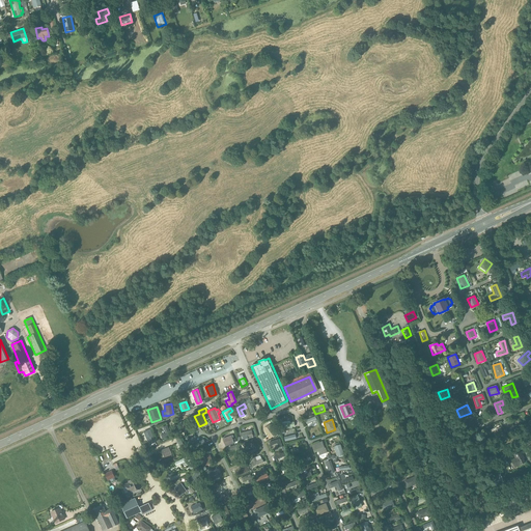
[(472,420),(463,424),(466,430),(475,426),(472,420)]
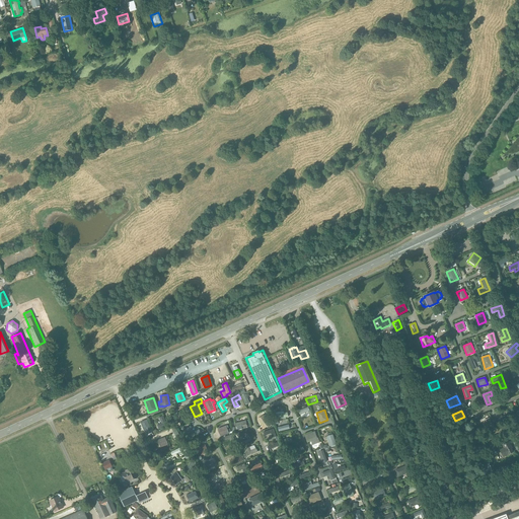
[(502,417),(500,412),(495,414),(499,424),(511,419),(510,415),(502,417)]
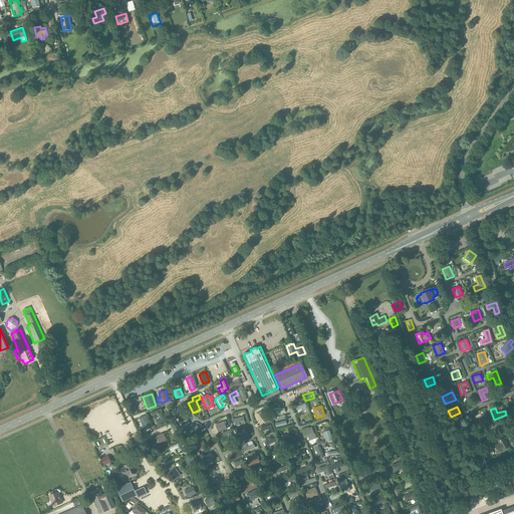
[(255,416),(261,424),(267,420),(261,411),(255,416)]
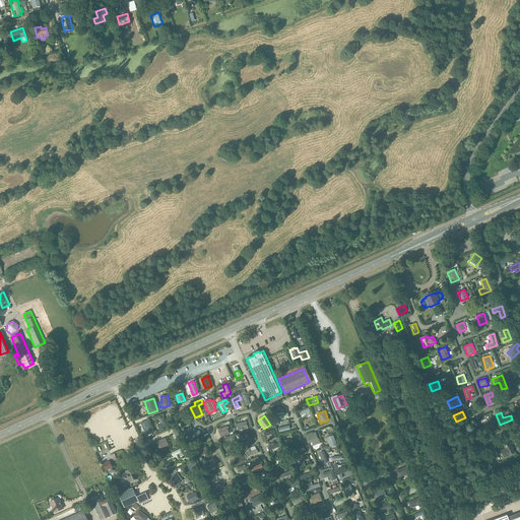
[(168,426),(164,416),(159,418),(161,424),(157,426),(158,430),(168,426)]
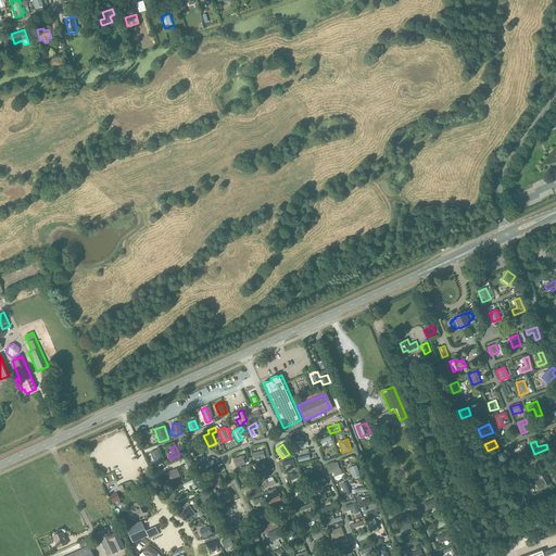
[(163,463),(158,450),(151,453),(156,466),(163,463)]
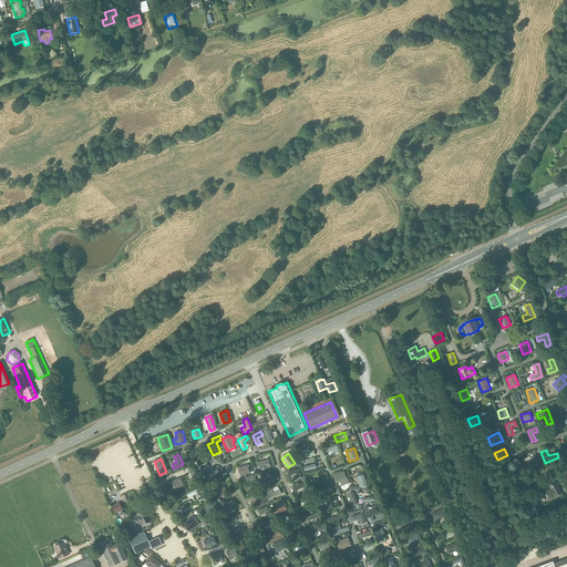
[(270,467),(268,460),(257,463),(259,470),(270,467)]
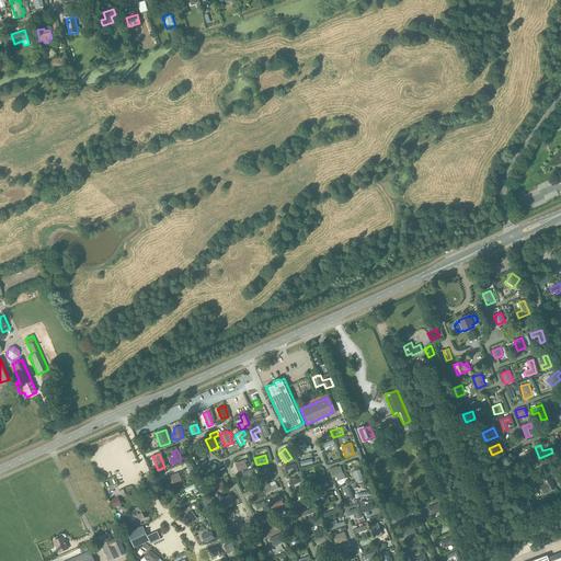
[(239,472),(248,468),(244,460),(236,464),(239,472)]
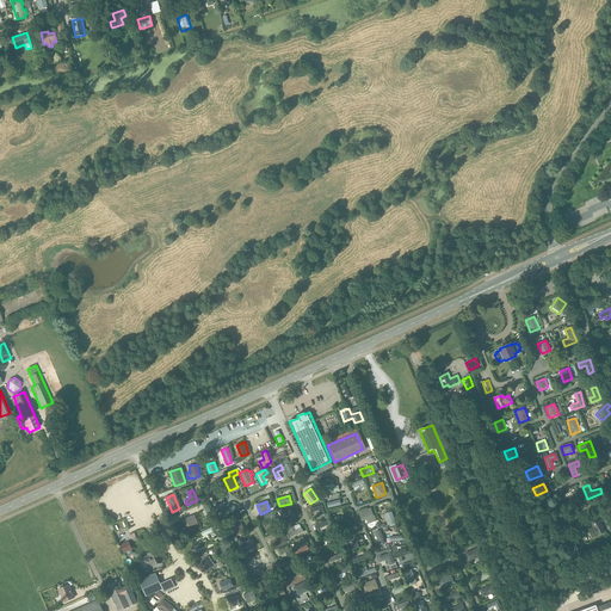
[(557,503),(543,510),(544,514),(560,508),(557,503)]
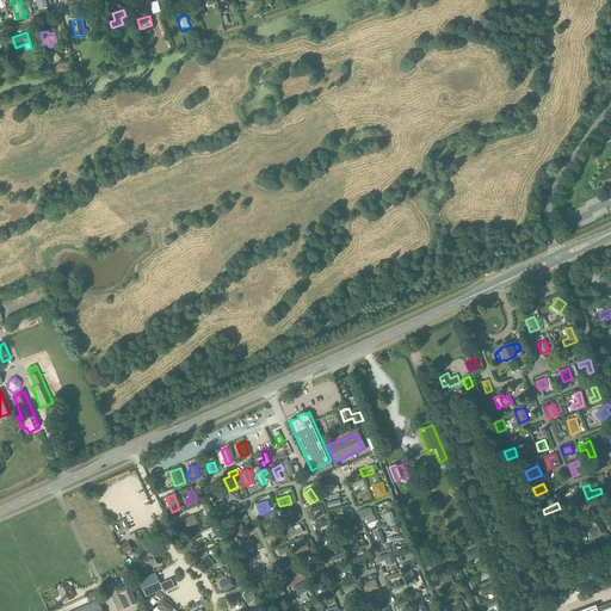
[(458,504),(448,507),(451,516),(462,511),(458,504)]
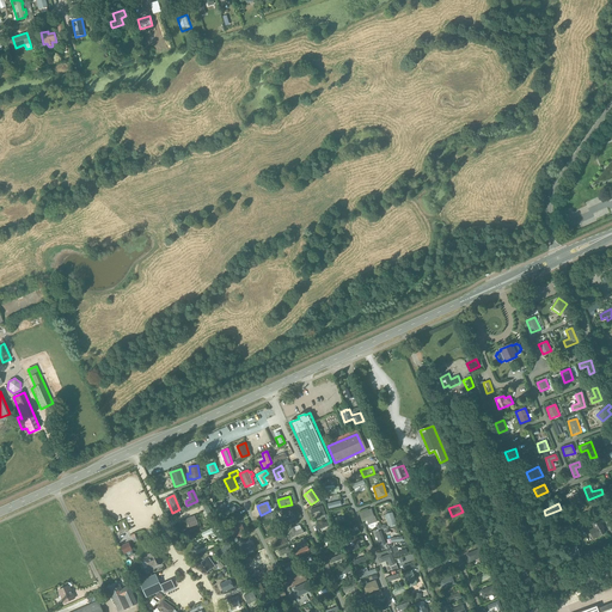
[(319,510),(322,516),(325,515),(322,506),(311,509),(312,513),(319,510)]
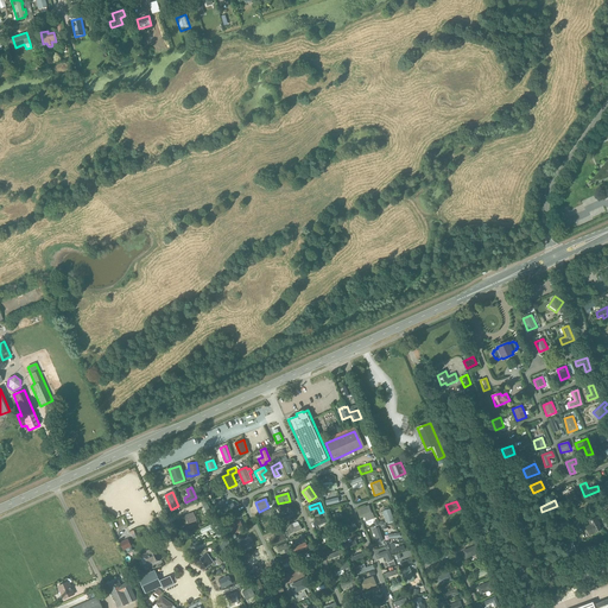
[(374,518),(373,513),(372,513),(368,506),(358,510),(360,518),(365,515),(367,520),(374,518)]
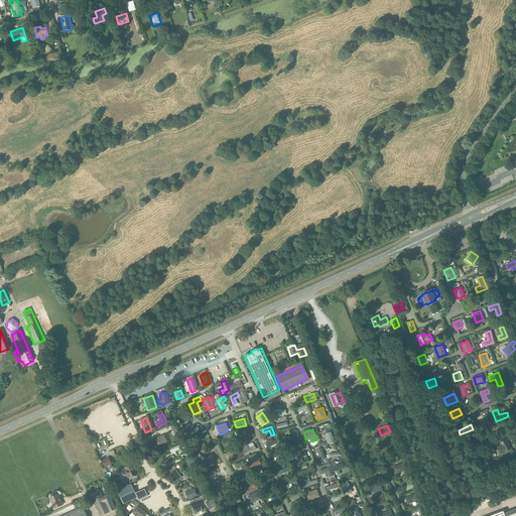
[(232,431),(221,435),(223,439),(229,437),(230,440),(235,439),(232,431)]
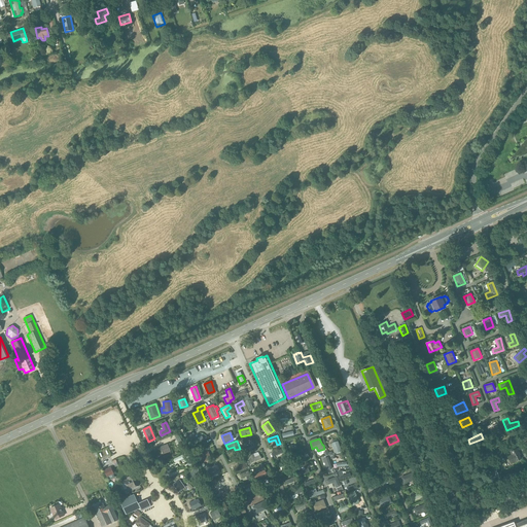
[(331,444),(336,453),(342,451),(338,442),(331,444)]
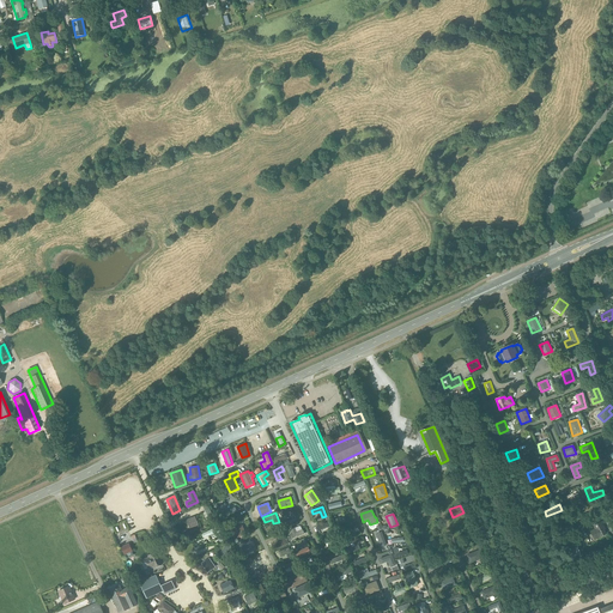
[(195,516),(187,520),(189,528),(198,525),(195,516)]
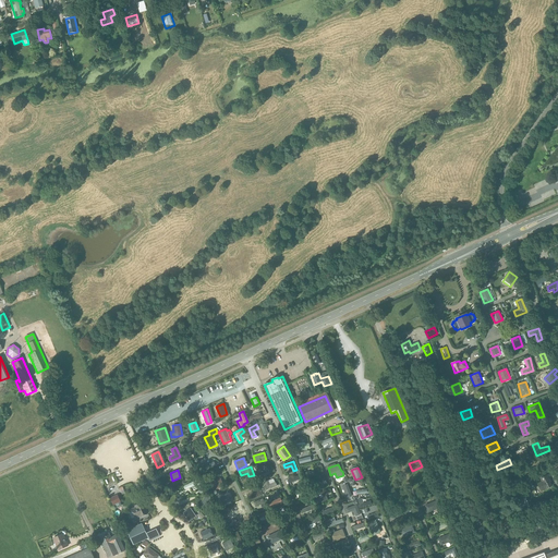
[(537,484),(542,490),(552,486),(548,480),(549,480),(547,475),(544,477),(542,474),(538,476),(542,482),(537,484)]
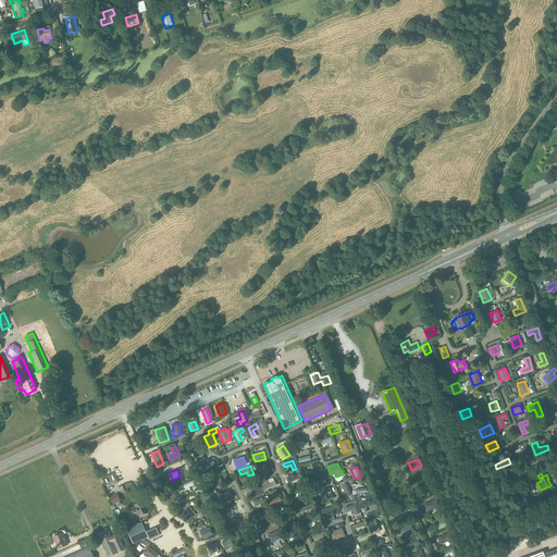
[(428,477),(413,482),(416,487),(430,482),(428,477)]
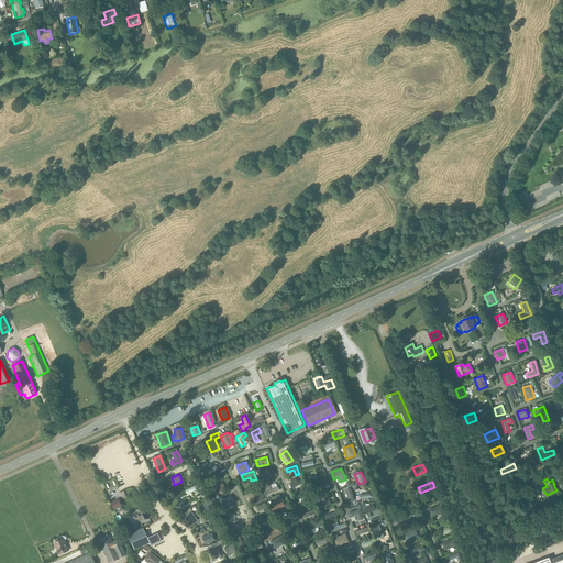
[(530,485),(532,488),(536,495),(540,492),(534,482),(530,485)]
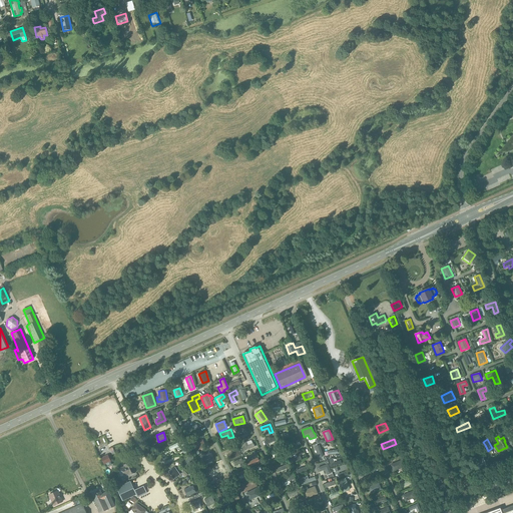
[(193,444),(196,452),(205,448),(202,440),(193,444)]
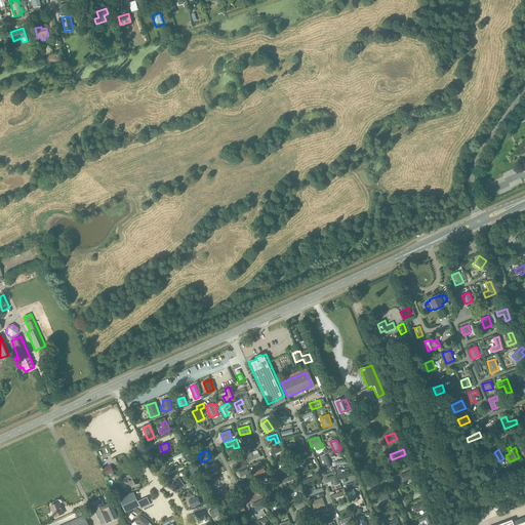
[(182,459),(184,458),(183,457),(187,455),(185,452),(173,457),(175,460),(180,458),(182,459)]
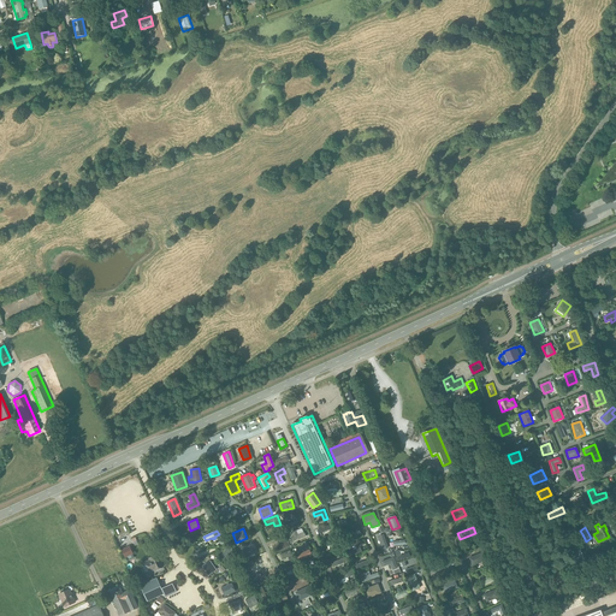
[(306,537),(303,532),(297,534),(296,531),(291,532),(294,537),(291,538),(292,542),(306,537)]
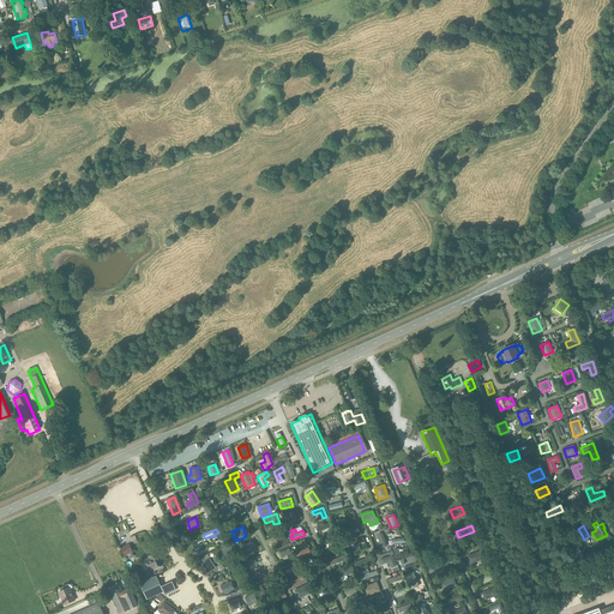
[(341,531),(344,541),(356,536),(354,531),(347,535),(344,530),(341,531)]
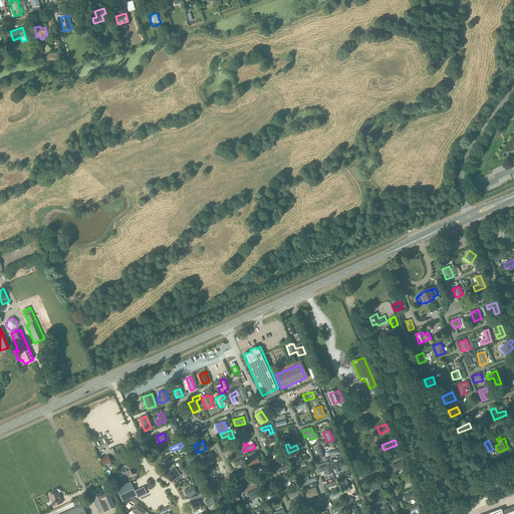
[(237,446),(226,452),(228,455),(239,450),(237,446)]
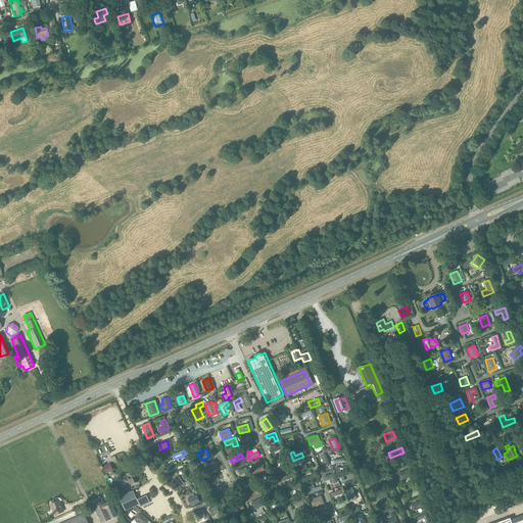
[(286,465),(289,464),(286,457),(277,460),(278,464),(284,462),(286,465)]
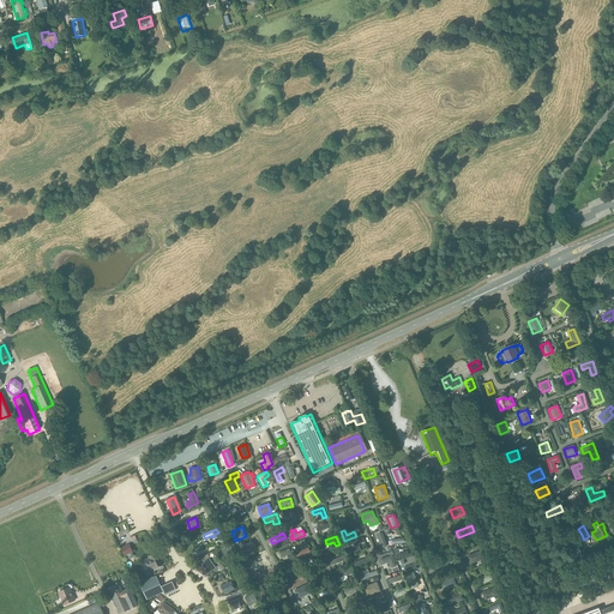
[(130,545),(121,548),(125,555),(132,552),(130,545)]
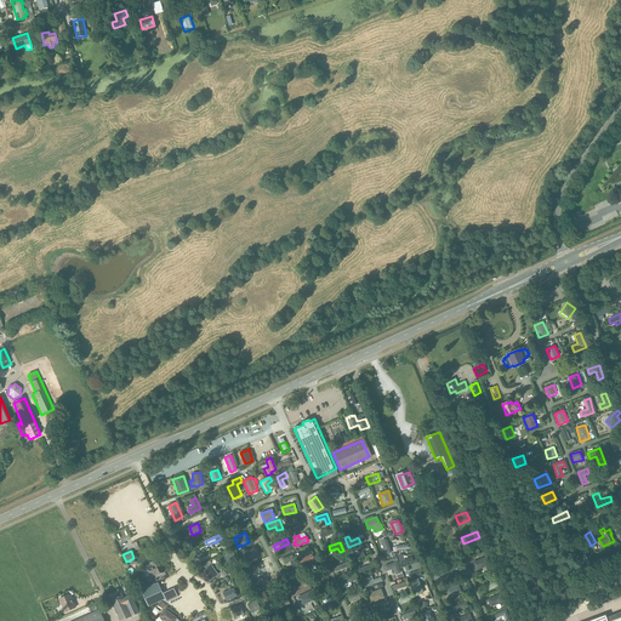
[(223,562),(231,567),(239,556),(232,551),(223,562)]
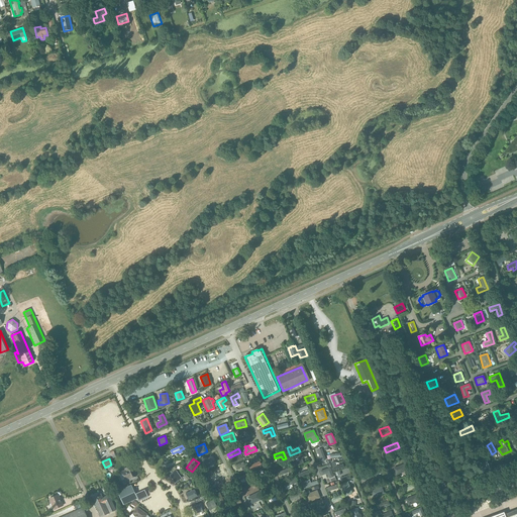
[(296,462),(294,458),(291,459),(294,468),(304,463),(303,459),(296,462)]
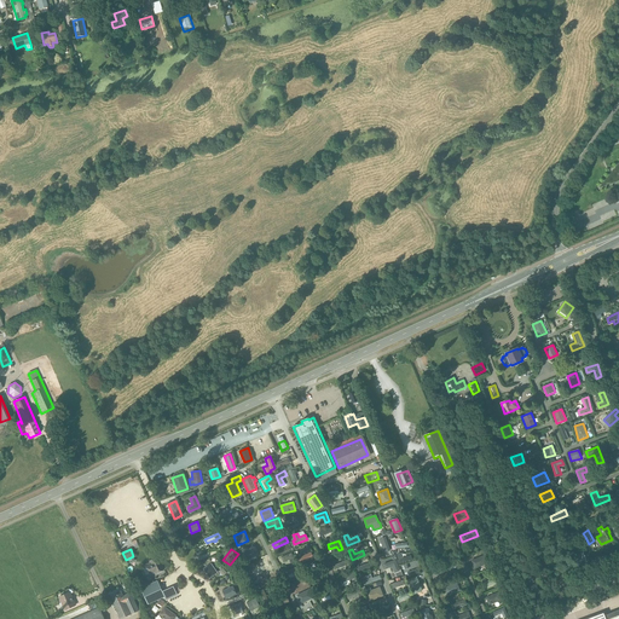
[(256,559),(253,550),(242,555),(246,563),(256,559)]
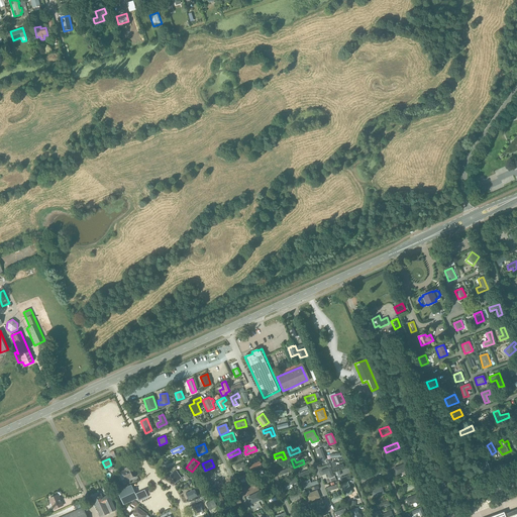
[(262,467),(260,461),(248,467),(250,472),(262,467)]
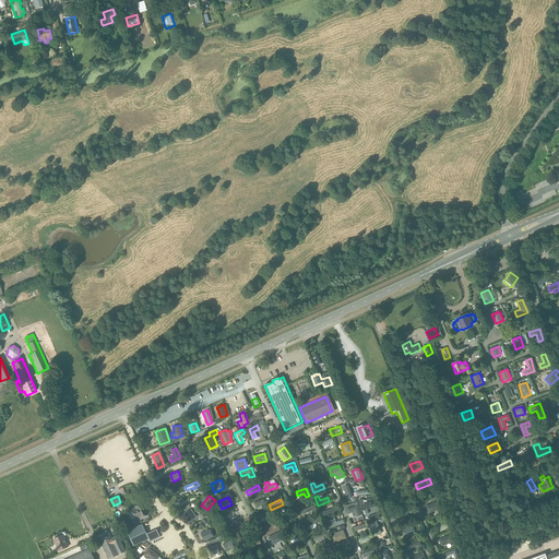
[(372,506),(371,501),(365,503),(363,499),(359,500),(361,509),(372,506)]
